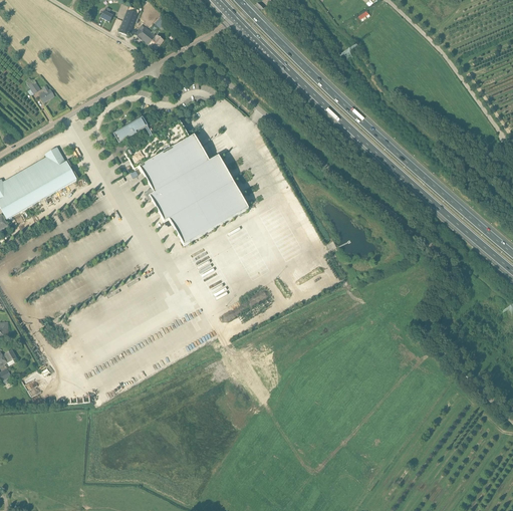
[(110,20),(113,14),(110,12),(112,8),(108,5),(105,9),(101,15),(110,20)]
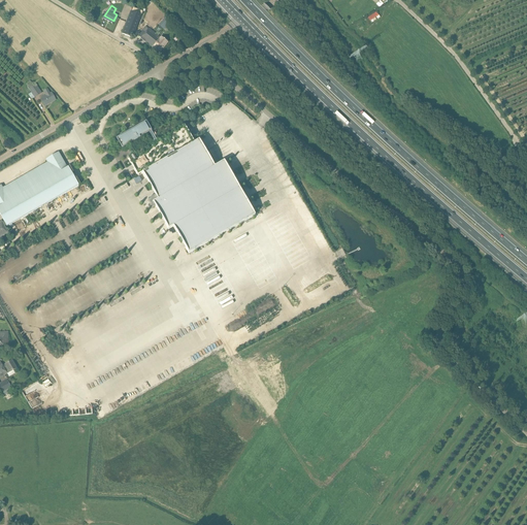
[(142,12),(139,11),(140,7),(136,5),(134,9),(132,8),(123,31),(133,35),(142,12)]
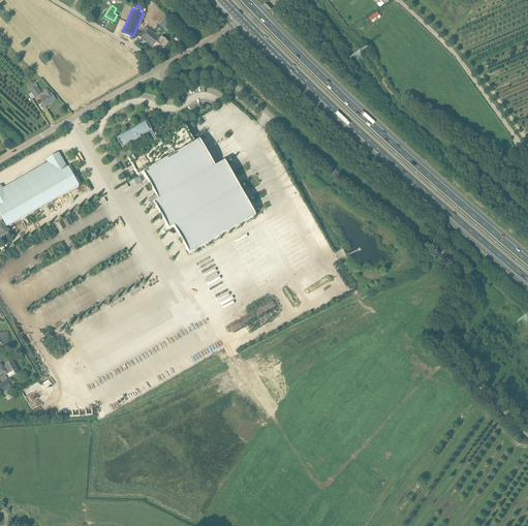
[(374,20),(383,14),(379,8),(371,14),(374,20)]
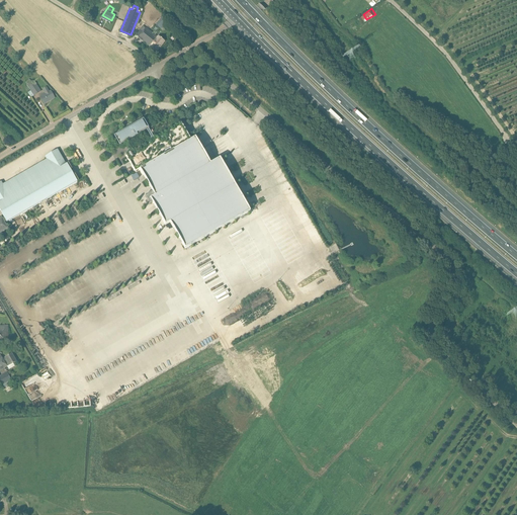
[(162,26),(169,20),(164,14),(157,21),(162,26)]
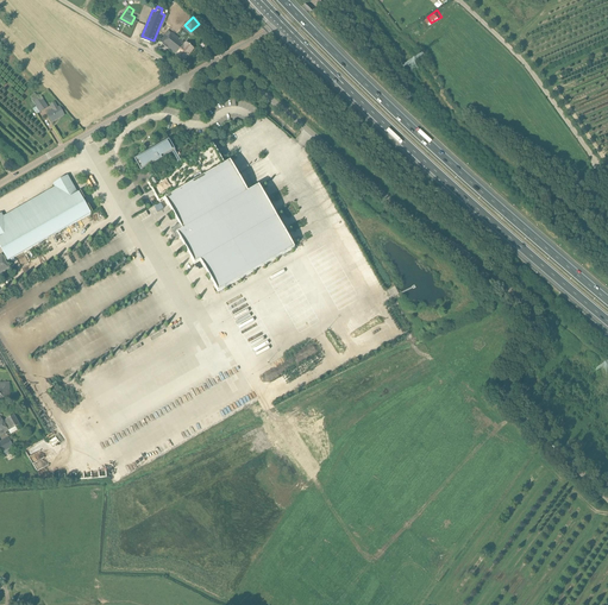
[(195,45),(190,42),(187,39),(186,41),(169,27),(165,31),(170,35),(168,37),(164,42),(177,51),(176,52),(185,58),(195,45)]
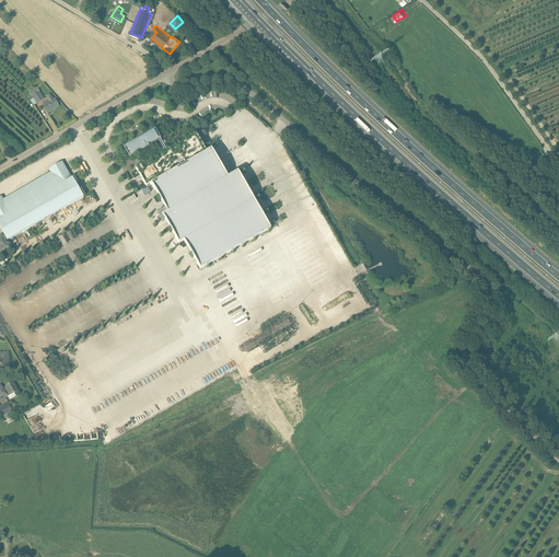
[(32,97),(35,102),(38,101),(46,95),(38,84),(36,85),(34,82),(28,85),(31,89),(31,90),(35,95),(32,97)]
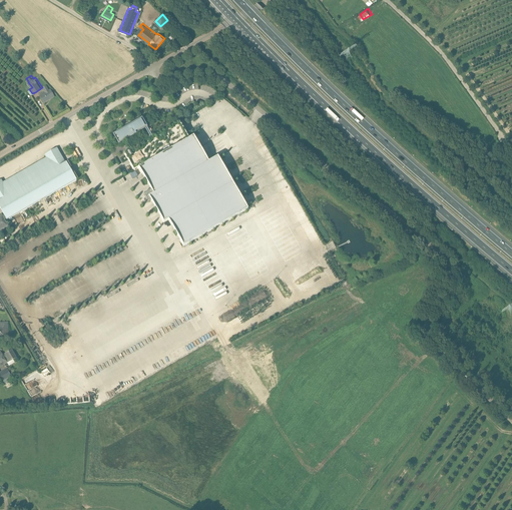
[(51,87),(50,87),(47,83),(43,85),(46,90),(41,93),(42,96),(44,100),(55,94),(52,90),(51,87)]
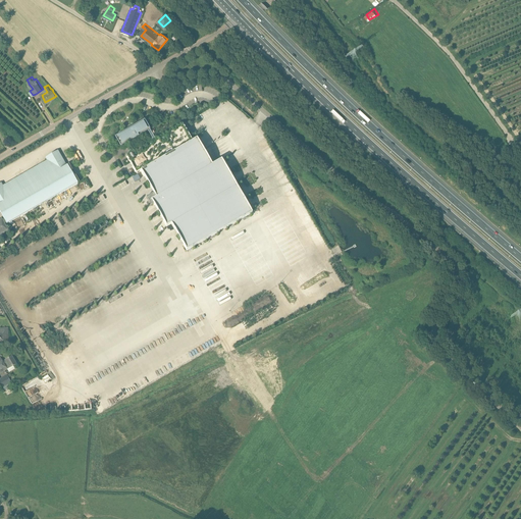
[(146,117),(116,135),(121,144),(127,141),(133,150),(127,153),(138,171),(142,168),(155,191),(148,195),(152,203),(155,201),(167,223),(172,221),(188,248),(253,210),(222,157),(213,162),(198,136),(194,139),(184,121),(151,140),(146,131),(151,126),(146,117)]
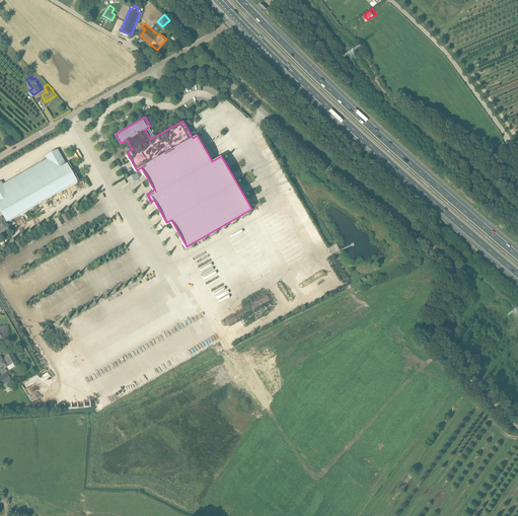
[(5,220),(7,219),(8,220),(79,179),(68,161),(67,161),(59,147),(46,154),(48,156),(4,181),(2,178),(0,179),(0,206),(5,215),(3,216),(0,217),(0,231),(6,228),(7,224),(5,220)]
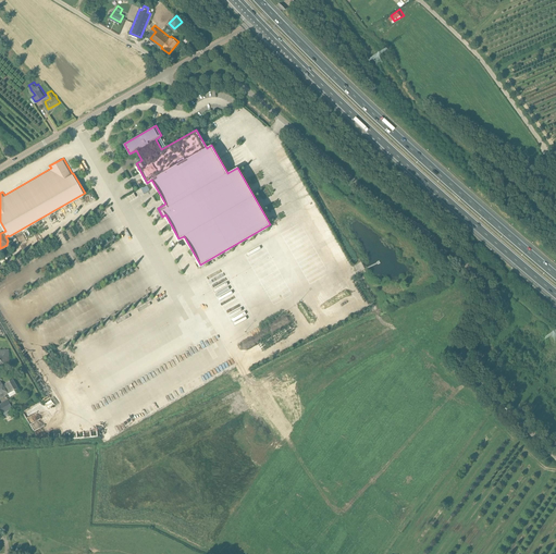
[(158,200),(155,194),(147,198),(150,204),(158,200)]
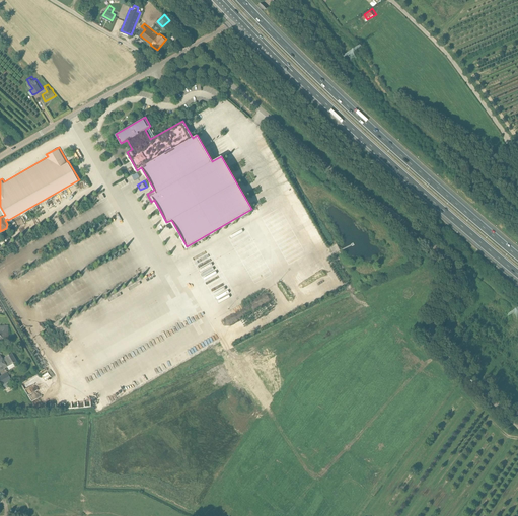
[(259,255),(248,263),(252,269),(263,262),(259,255)]
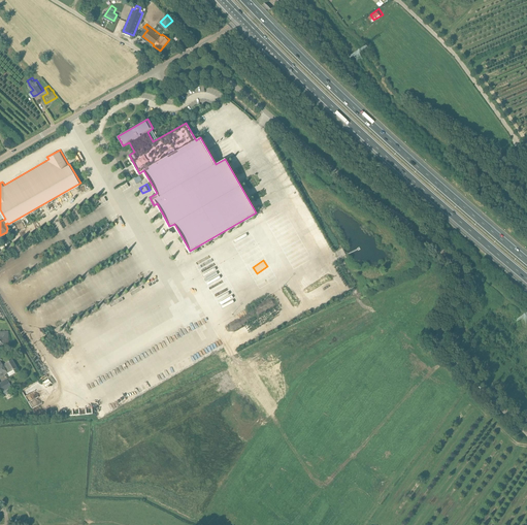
[(219,286),(216,287),(219,293),(231,288),(228,282),(219,286)]
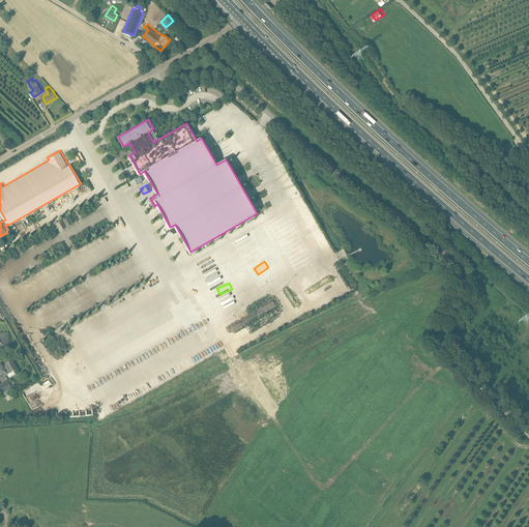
[(0,348),(10,348),(9,330),(0,330),(0,348)]
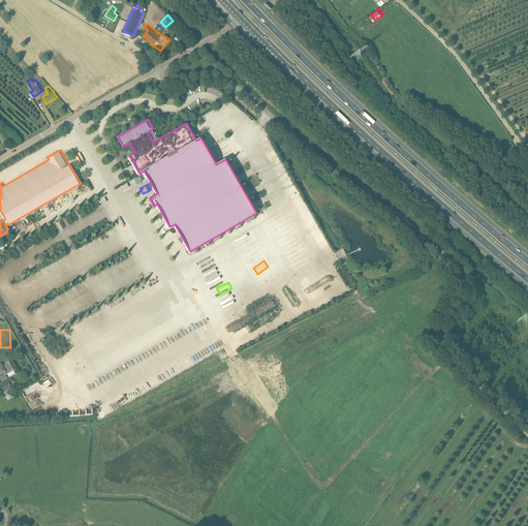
[(17,371),(14,368),(18,366),(13,358),(6,362),(4,364),(0,358),(0,357),(0,382),(4,390),(12,385),(8,377),(1,381),(0,378),(0,376),(8,371),(10,375),(17,371)]
